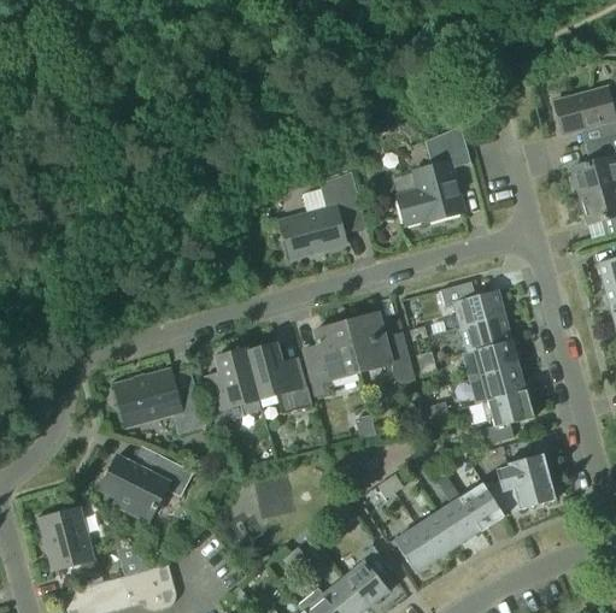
[(615,118),(606,87),(555,101),(564,134),(600,124),(604,139),(615,134),(615,118)]
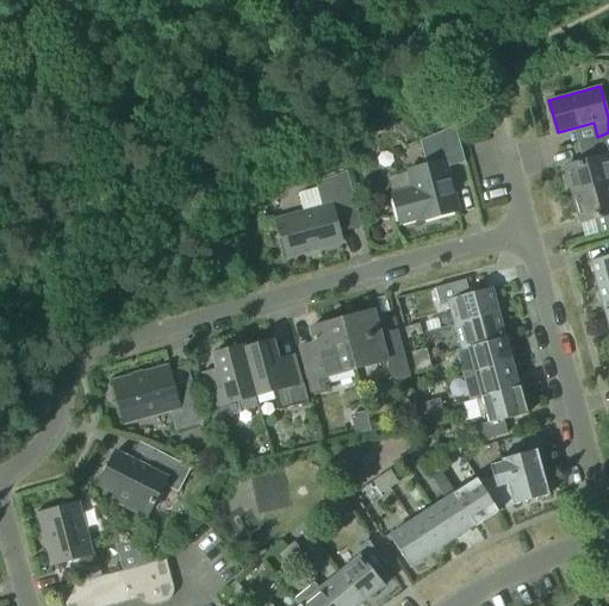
[(423,218),(459,208),(447,164),(466,160),(457,124),(421,139),(428,163),(410,168),(415,187),(393,193),(401,222),(422,216),(423,218)]
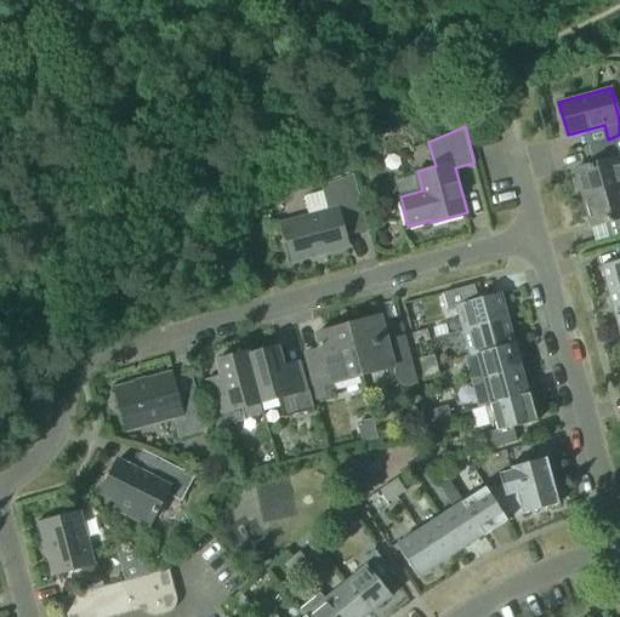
[(601,160),(576,167),(585,196),(619,186),(619,135),(608,140),(596,143),(601,160)]
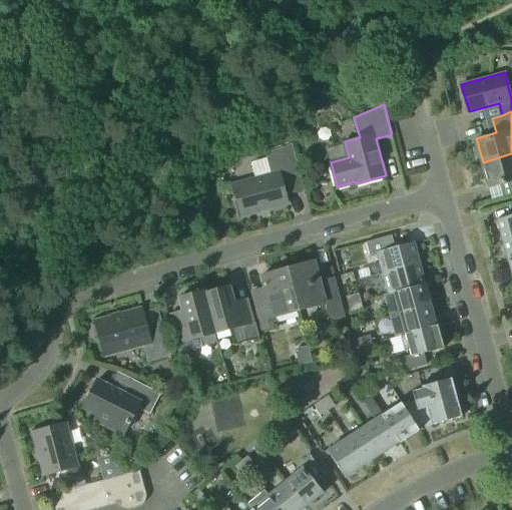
[(242,214),(288,202),(282,178),(301,172),(293,142),(267,152),(272,172),(233,183),(242,214)]
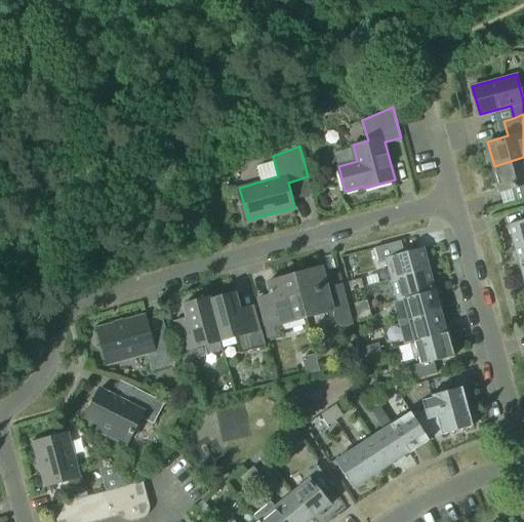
[(523,157),(494,166),(500,190),(523,185),(523,157)]
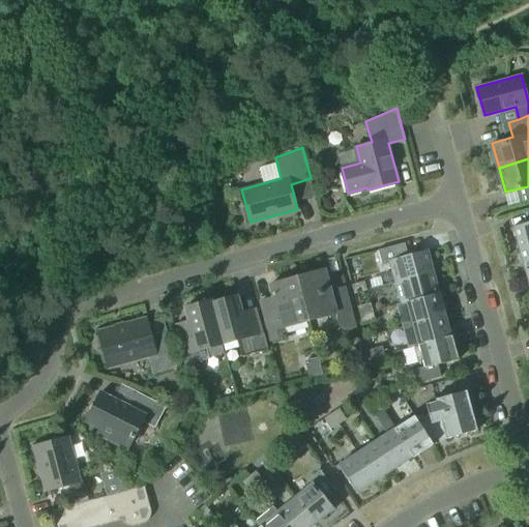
[(528,221),(513,226),(513,227),(515,227),(520,247),(528,244),(528,221)]
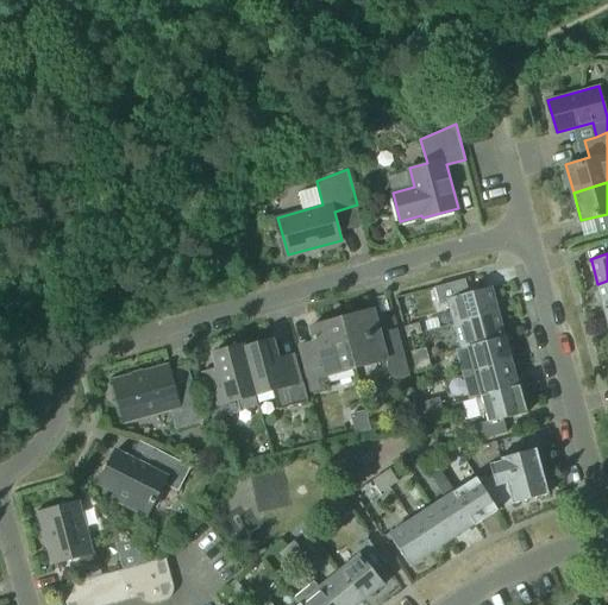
[(470,291),(467,277),(436,285),(440,301),(449,298),(455,322),(499,312),(493,287),(494,287),(493,285),(470,291)]
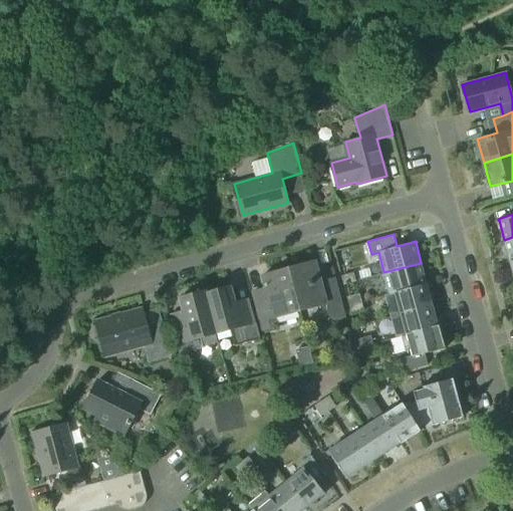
[(512,237),(504,240),(510,261),(512,260),(512,237)]
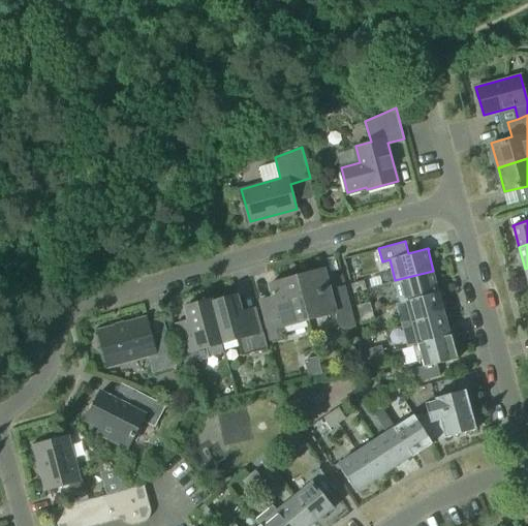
[(439,291),(433,271),(395,280),(401,302),(407,301),(439,291)]
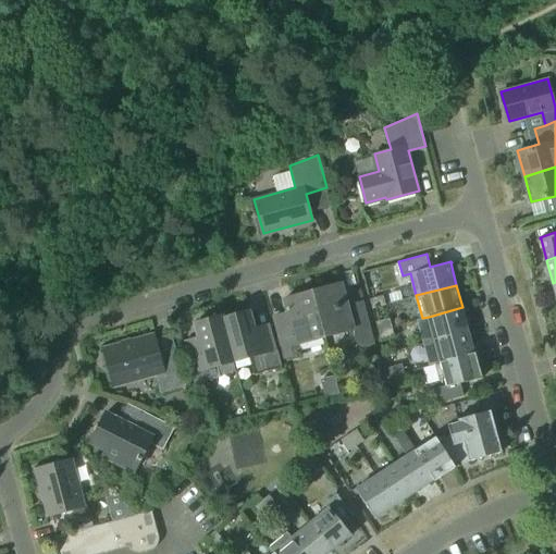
[(354,310),(348,307),(343,286),(316,294),(314,294),(325,335),(349,330),(351,337),(365,345),(375,343),(366,306),(354,310)]
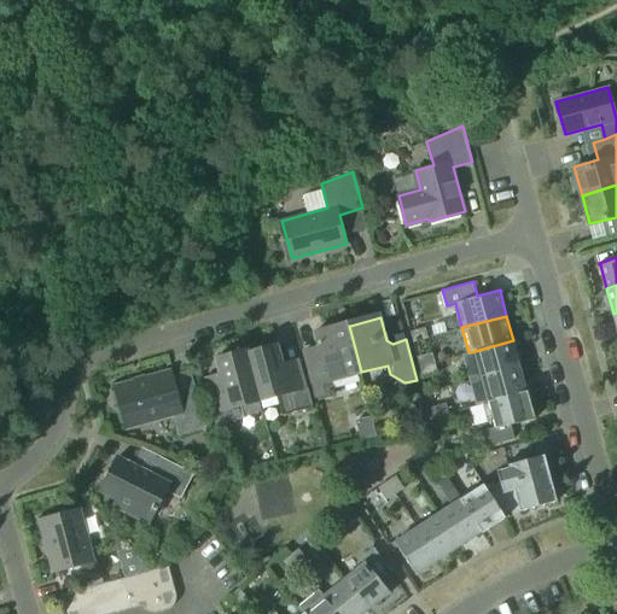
[(361,372),(349,326),(350,326),(349,321),(316,329),(325,363),(310,367),(318,396),(333,391),(330,379),(360,370),(360,373),(361,372)]
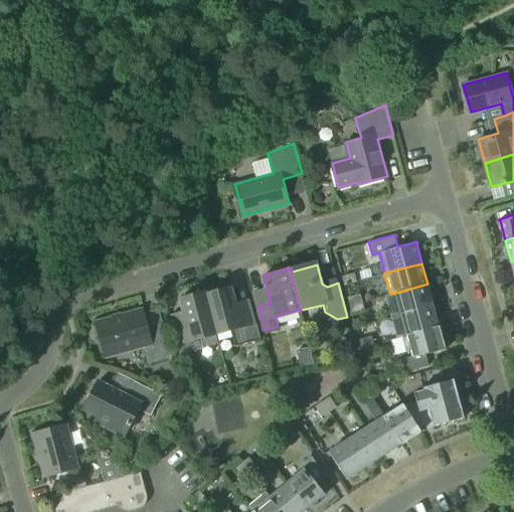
[(345,284),(357,281),(355,272),(342,276),(345,284)]
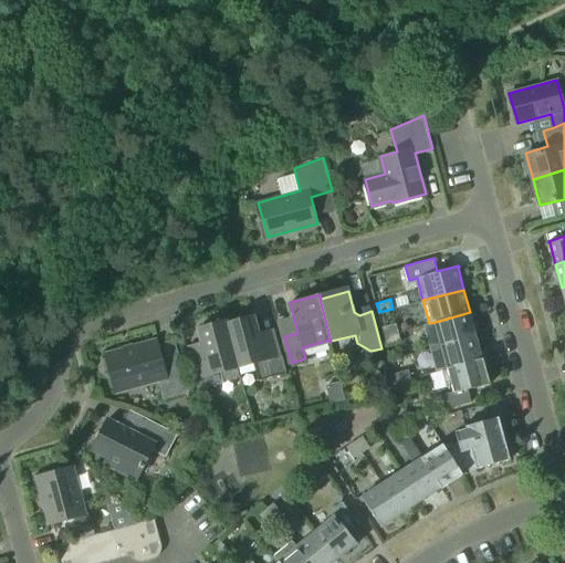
[(441,345),(475,335),(470,312),(436,322),(441,345)]
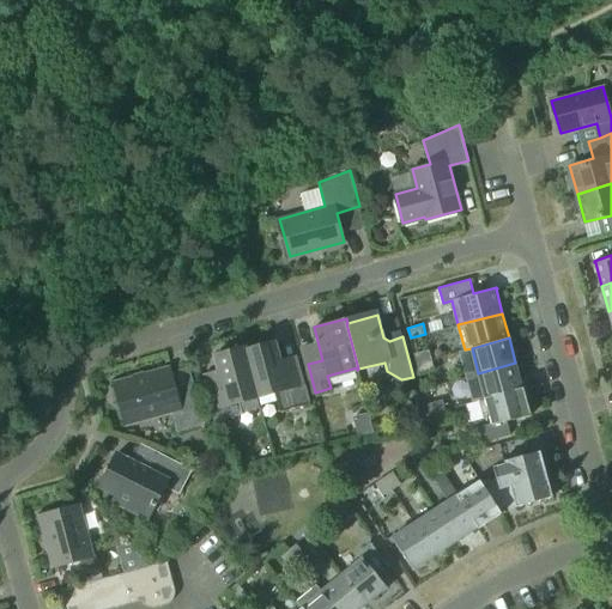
[(284,373),(276,340),(246,348),(246,346),(244,346),(259,396),(276,391),(282,410),(310,402),(301,369),(284,373)]
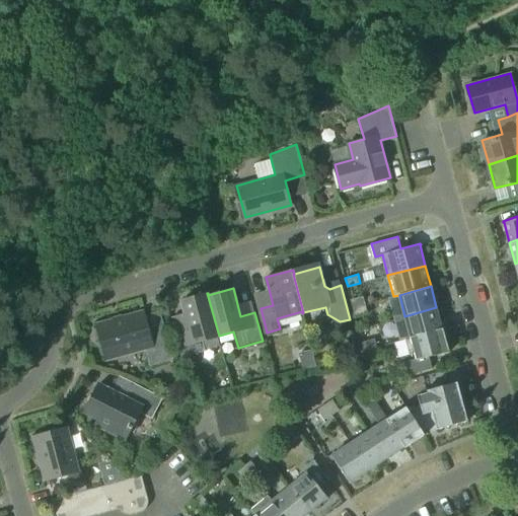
[(182,356),(206,350),(203,340),(219,336),(207,293),(181,300),(189,325),(175,328),(182,356)]
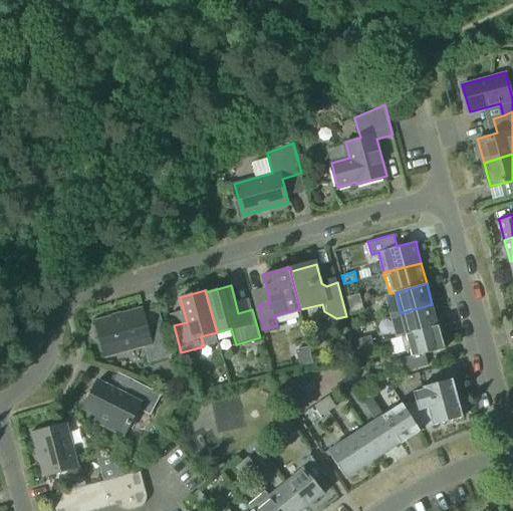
[(349,304),(362,301),(359,293),(347,296),(349,304)]
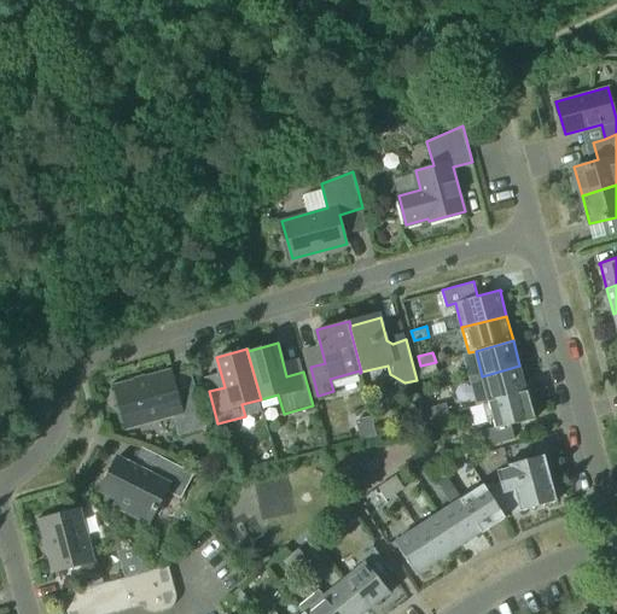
[(424,375),(438,372),(436,362),(420,366),(424,375)]
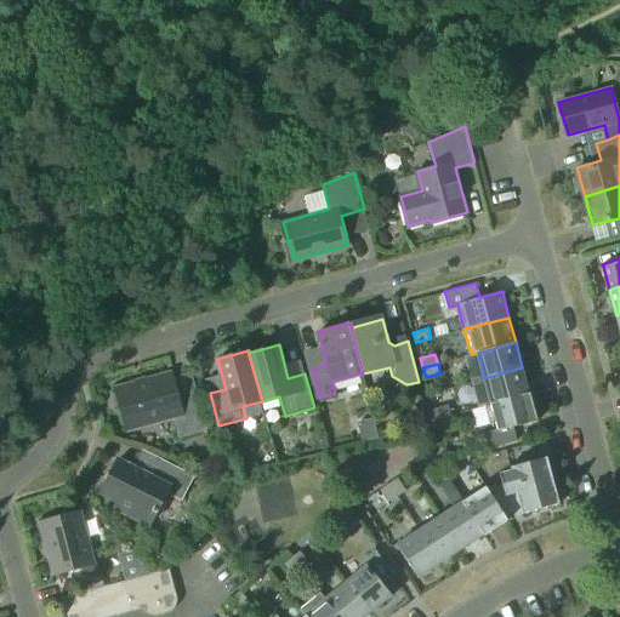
[(529,392),(522,367),(484,378),(491,403),(530,393),(530,392),(529,392)]
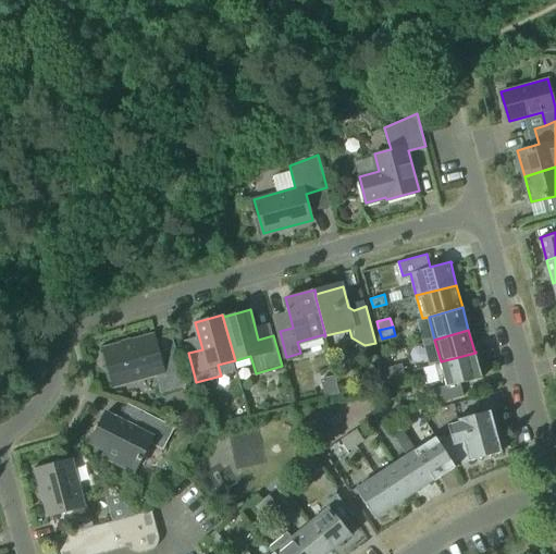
[(161,356),(155,333),(103,347),(114,385),(157,373),(161,392),(186,385),(177,352),(161,356)]
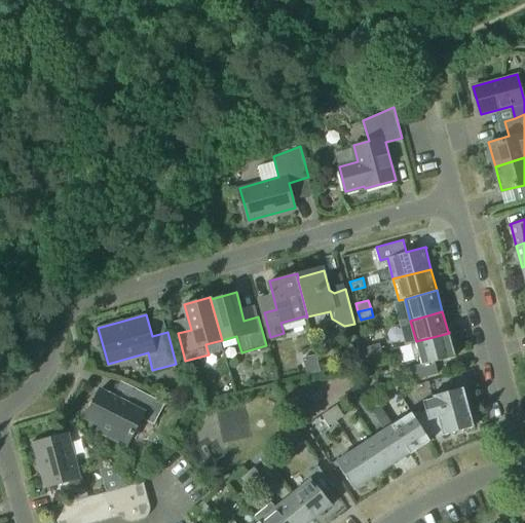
[(455,355),(449,333),(416,341),(411,342),(415,359),(420,358),(421,363),(409,366),(412,379),(438,372),(435,361),(455,355)]
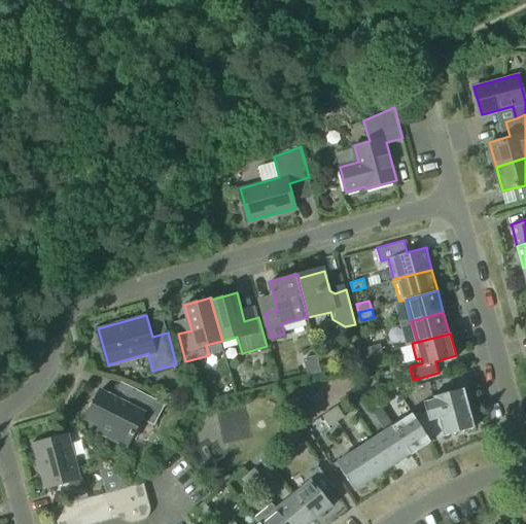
[(371,355),(383,351),(381,343),(367,346),(371,355)]
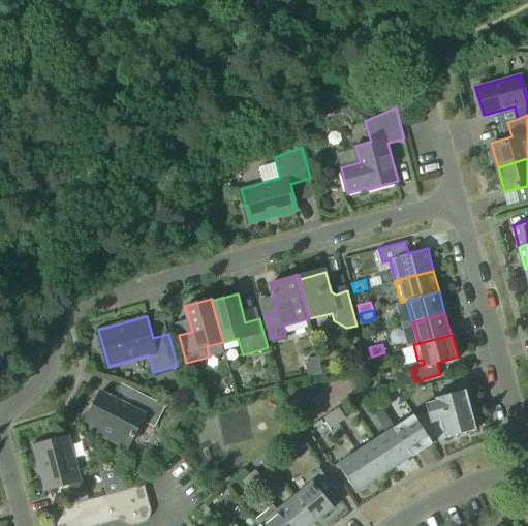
[(374,365),(386,362),(384,352),(372,357),(374,365)]
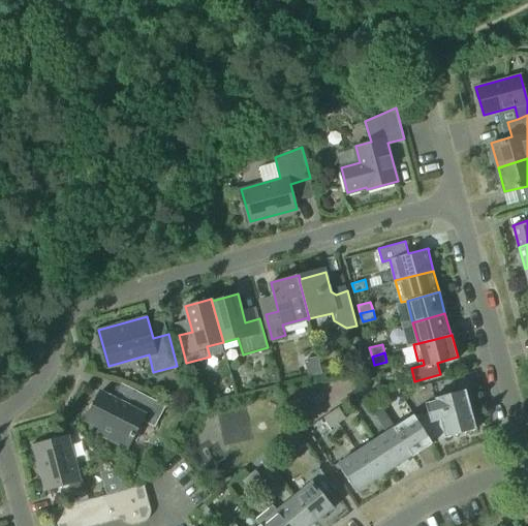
[(431,438),(435,437),(445,434),(445,436),(477,428),(466,389),(435,397),(436,401),(426,403),(429,413),(416,416),(431,438)]
